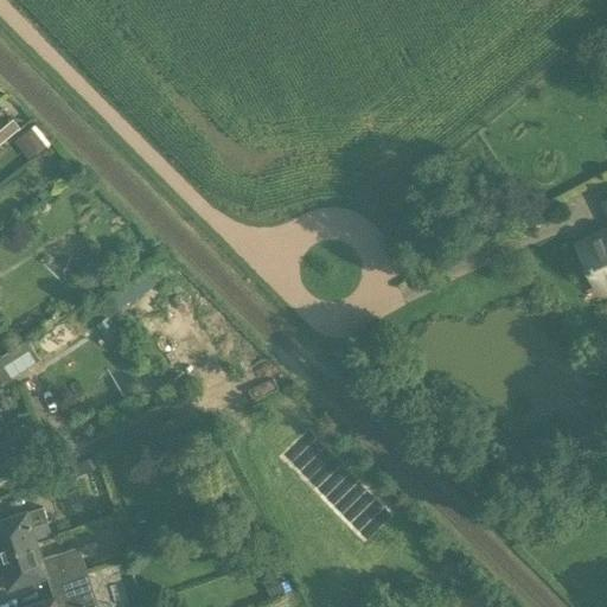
[(0,125),(11,119),(4,107),(0,108),(0,125)]
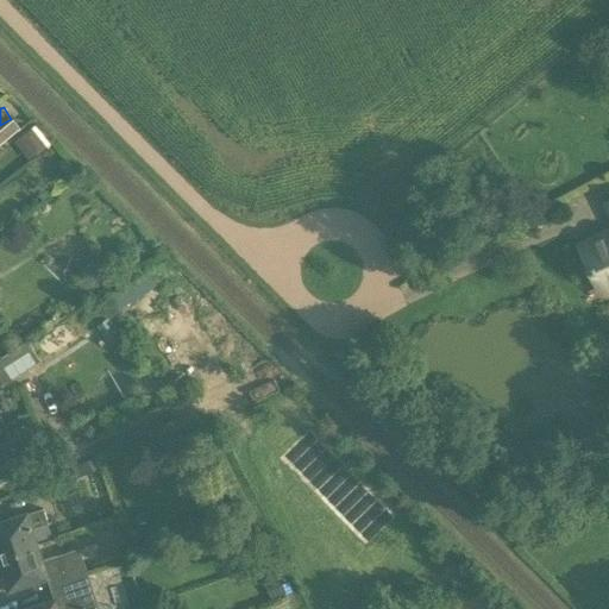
[(0,133),(0,144),(2,143),(4,144),(18,132),(13,125),(0,133)]
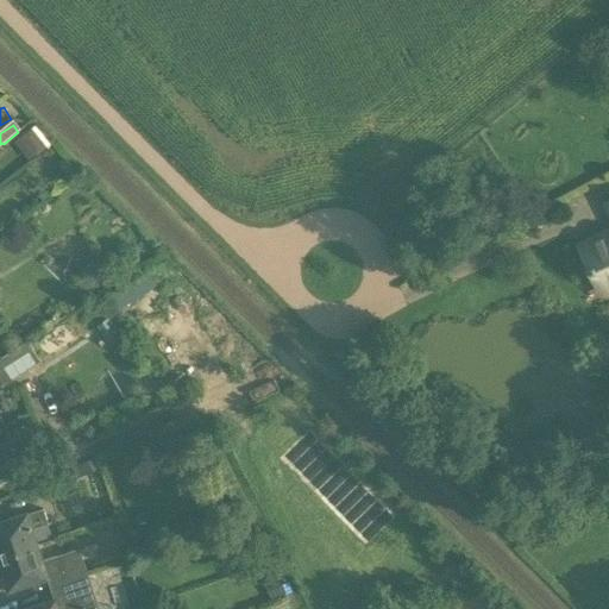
[(52,142),(36,127),(16,143),(30,161),(52,142)]
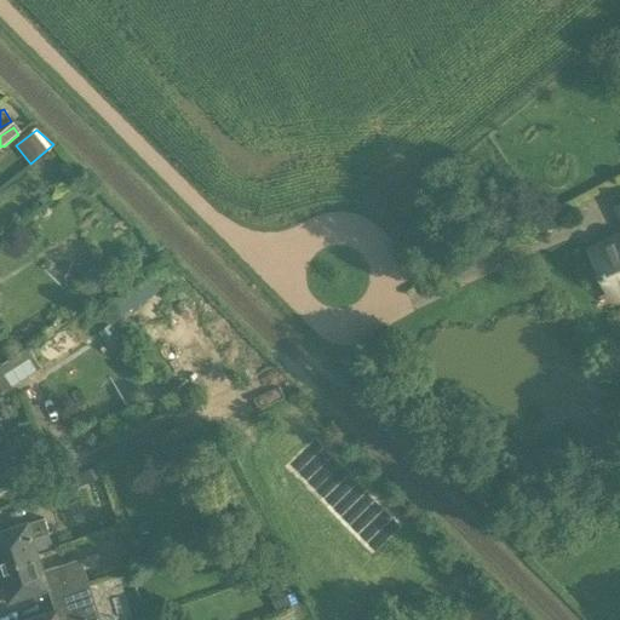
[(619,207),(618,208),(619,212),(619,241),(593,254),(612,296),(619,291),(619,207)]
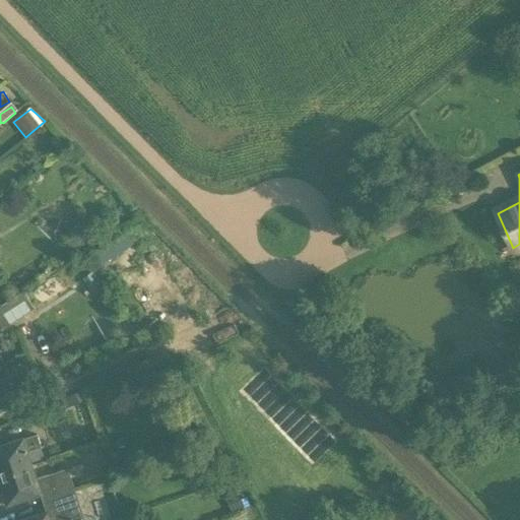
[(87,226),(81,231),(88,241),(94,237),(87,226)]
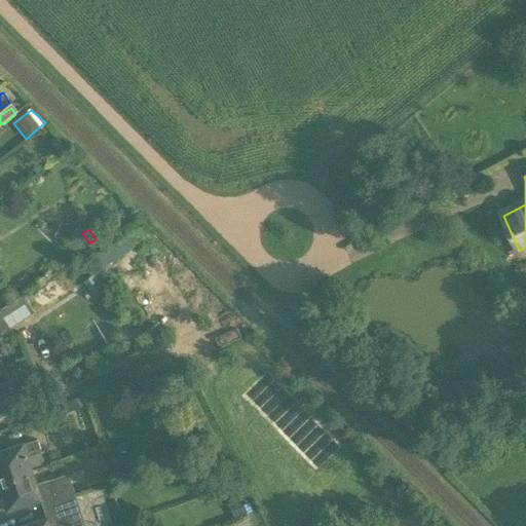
[(97,249),(107,263),(130,247),(122,235),(108,245),(106,242),(97,249)]
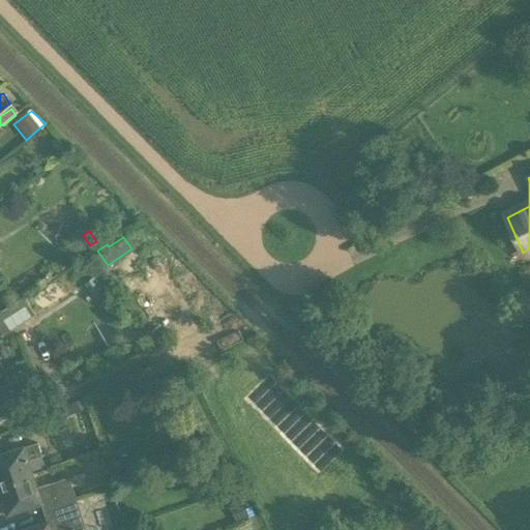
[(82,285),(94,300),(109,289),(96,273),(82,285)]
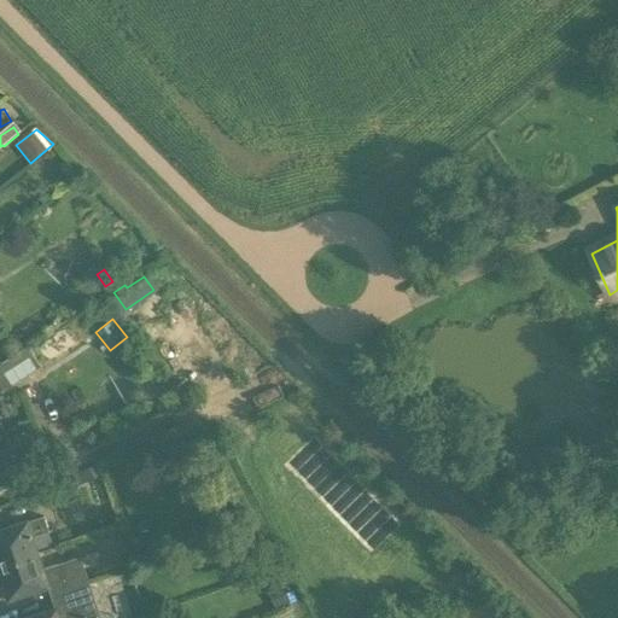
[(0,365),(0,388),(3,392),(42,367),(28,347),(0,365)]
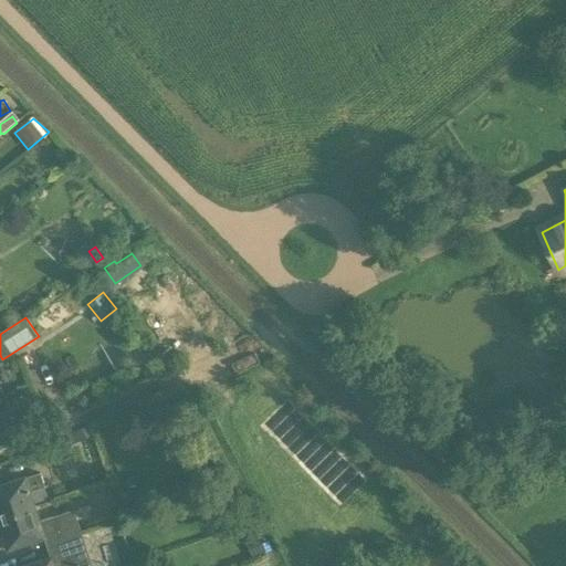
[(73,446),(94,438),(91,427),(69,435),(73,446)]
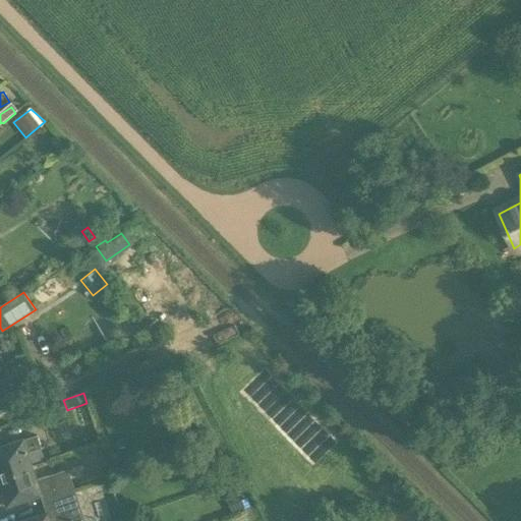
[(0,476),(32,466),(27,453),(42,449),(38,436),(23,441),(22,439),(0,446),(0,476)]
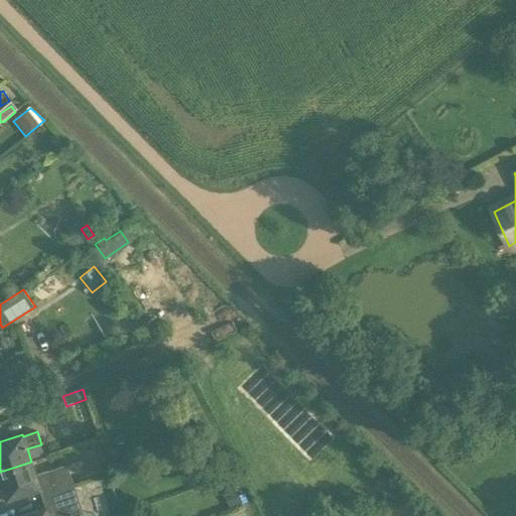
[(0,485),(3,487),(7,500),(40,489),(43,498),(76,488),(68,465),(36,476),(31,462),(0,472),(0,485)]
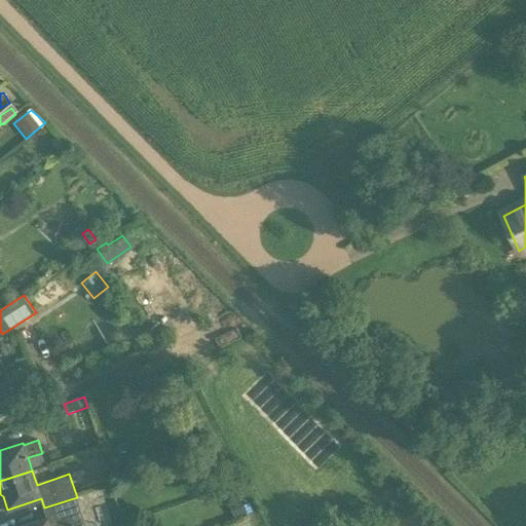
[(69,525),(84,521),(77,497),(44,508),(47,517),(20,525),(69,525)]
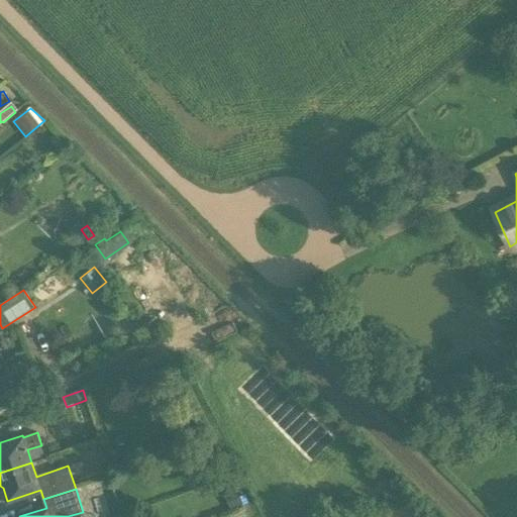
[(236,493),(226,498),(232,510),(242,506),(236,493)]
